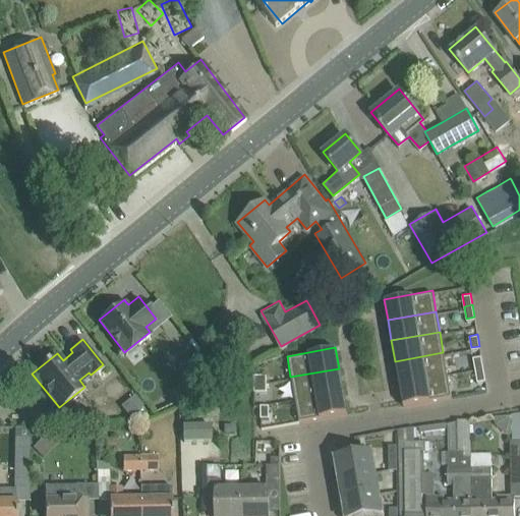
[(207,385),(225,377),(199,348),(186,359),(207,385)]
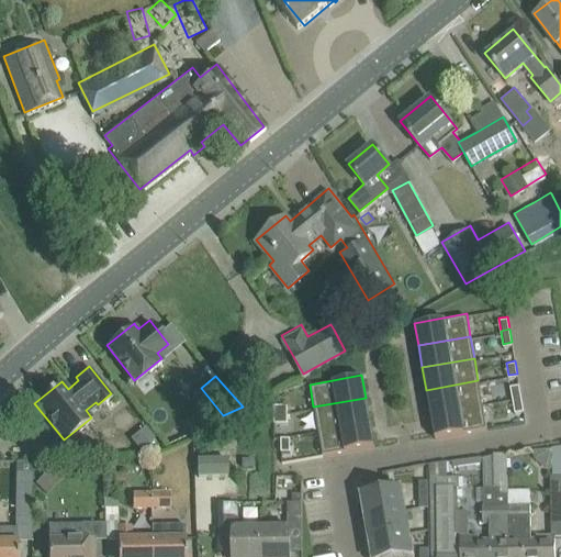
[(478,380),(426,390),(430,412),(482,403),(478,380)]
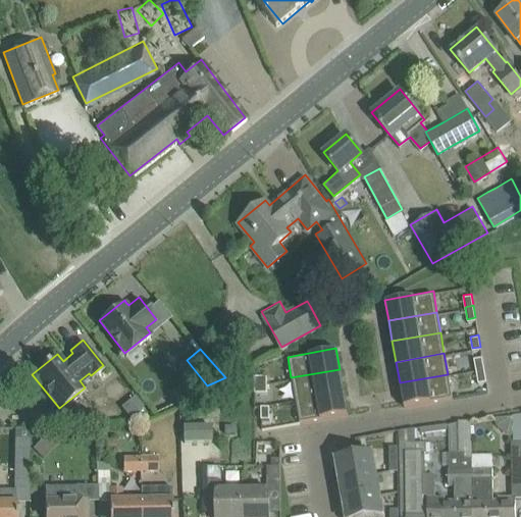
[(473,357),(475,369),(483,367),(481,355),(473,357)]
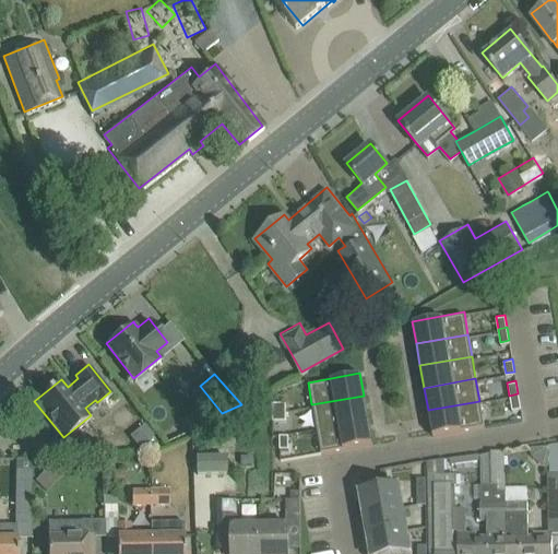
[(512,408),(520,407),(518,393),(509,396),(512,408)]
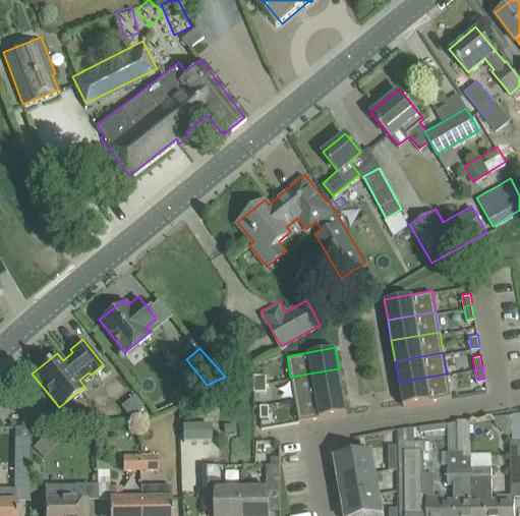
[(290,377),(294,398),(342,390),(339,368),(290,377)]
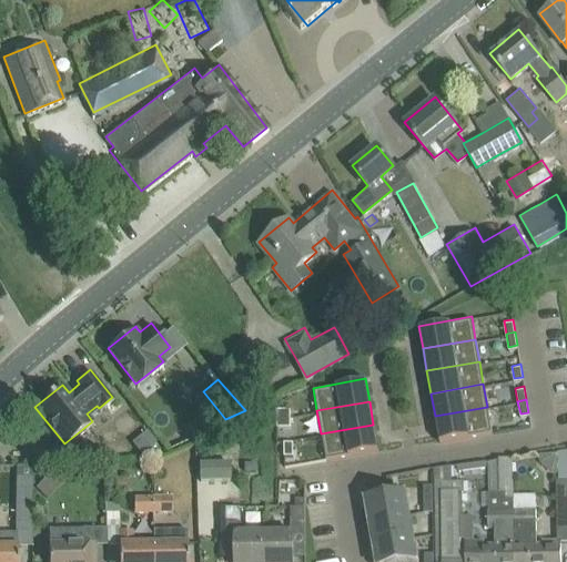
[(276,416),(287,416),(287,407),(276,407),(276,416)]
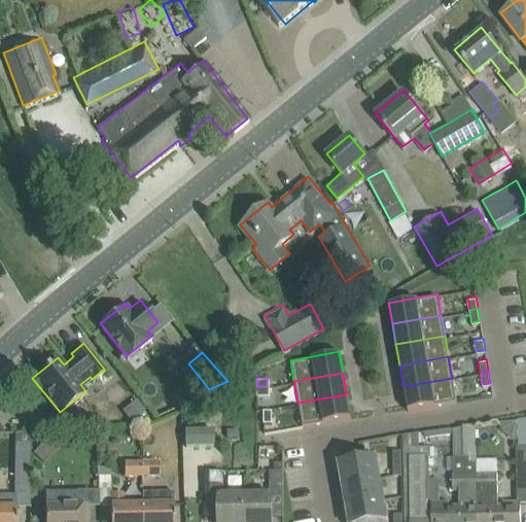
[(455,398),(452,378),(404,386),(407,407),(455,398)]
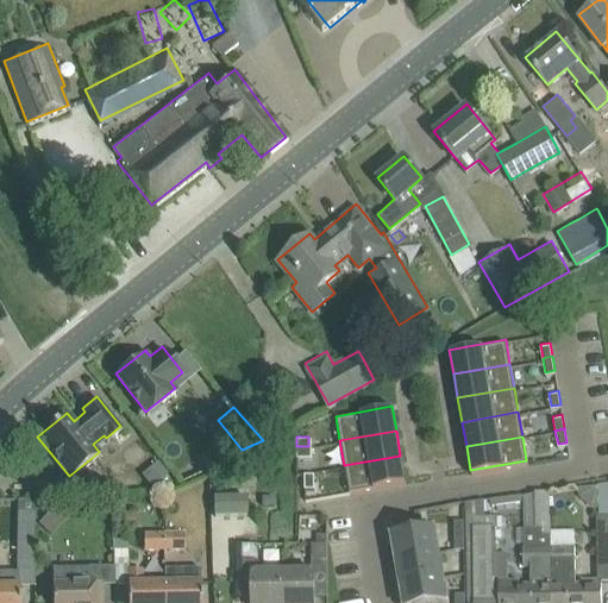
[(308,456),(308,446),(296,446),(296,456),(308,456)]
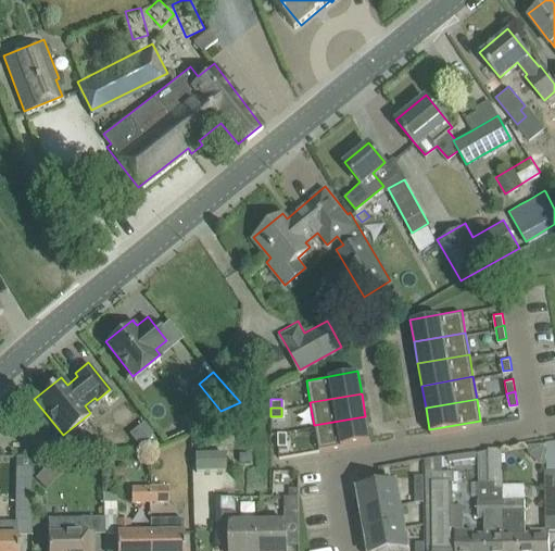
[(369,438),(365,416),(314,425),(318,448),(369,438)]
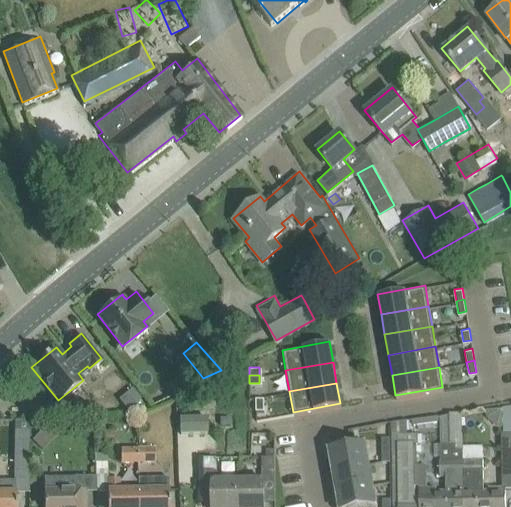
[(132,386),(118,397),(126,407),(140,396),(132,386)]
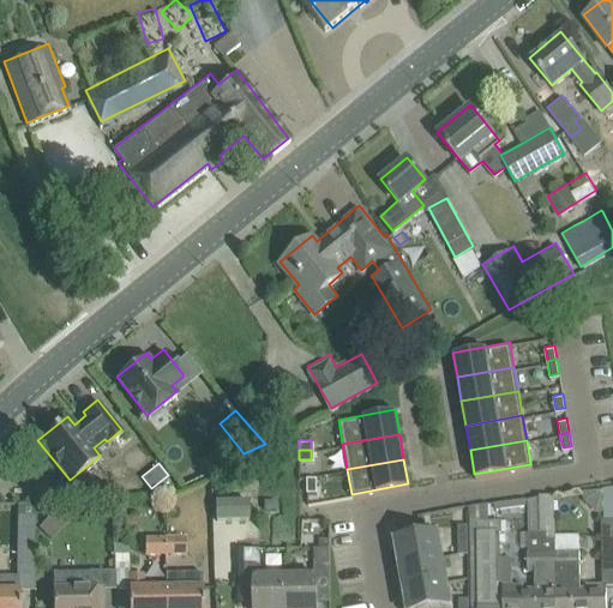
[(306,489),(316,489),(314,475),(305,475),(306,489)]
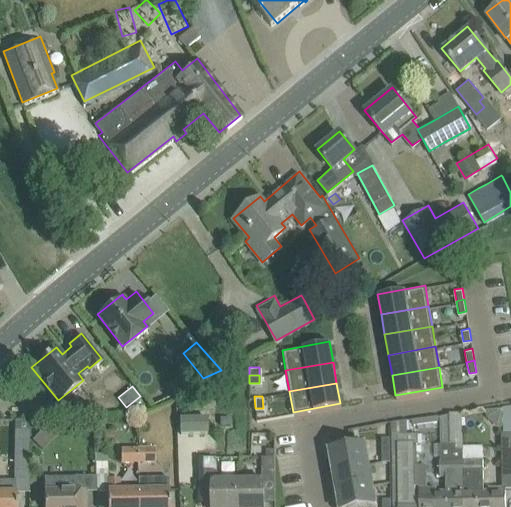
[(510,402),(502,404),(503,430),(501,430),(502,485),(488,485),(488,487),(483,487),(482,444),(463,444),(463,445),(461,445),(462,506),(504,506),(504,486),(510,485),(510,402)]
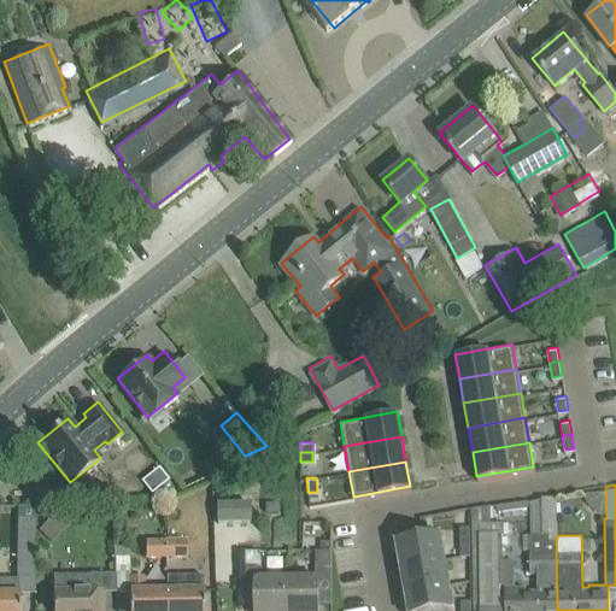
[(557,535),(557,495),(532,497),(533,532),(531,532),(531,533),(522,533),(522,547),(531,547),(531,571),(538,571),(538,587),(526,588),(526,585),(515,585),(514,557),(502,557),(502,532),(506,532),(506,521),(503,521),(503,520),(490,520),(490,504),(479,504),(480,606),(505,606),(505,610),(557,610),(556,536),(558,536),(558,535),(557,535)]
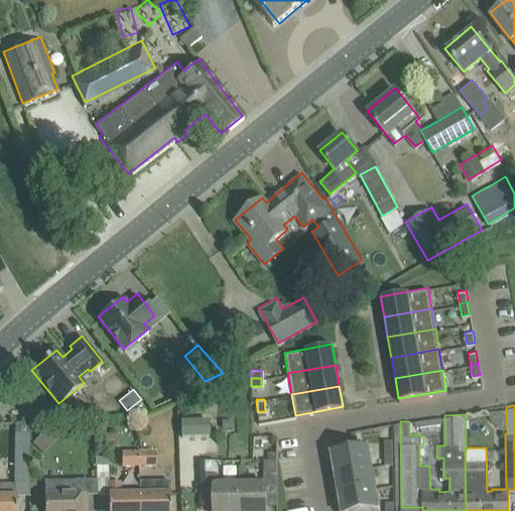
[(414,425),(439,421),(438,415),(413,419),(414,425)]
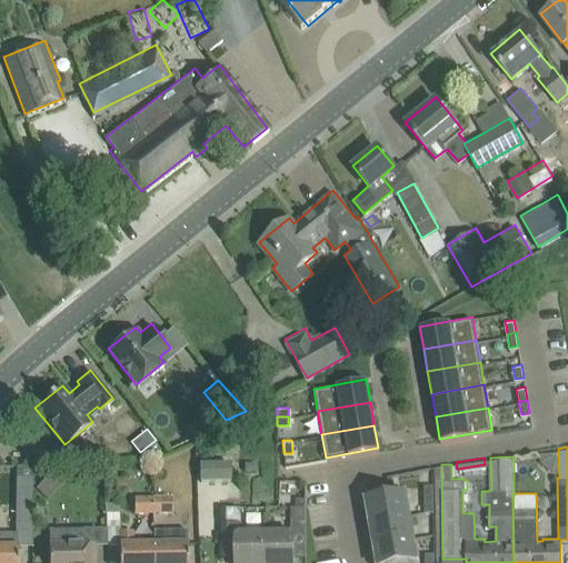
[(199,479),(229,478),(228,460),(199,461),(199,479)]
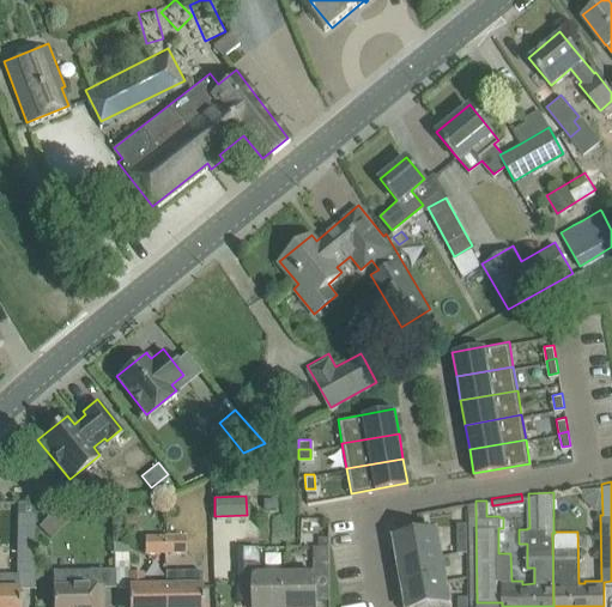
[(34,559),(35,505),(34,499),(16,499),(16,504),(14,559),(34,559)]
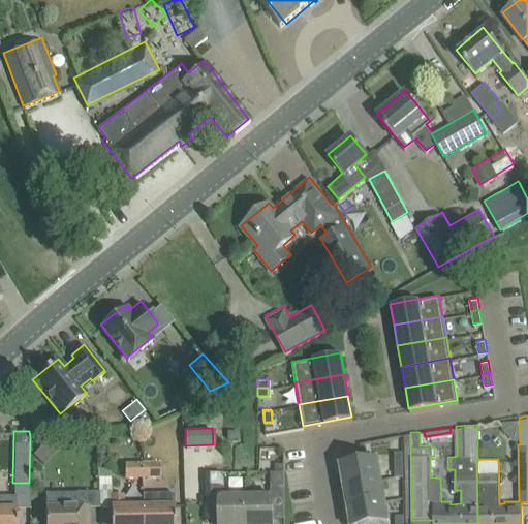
[(57,447),(48,437),(33,451),(42,461),(57,447)]
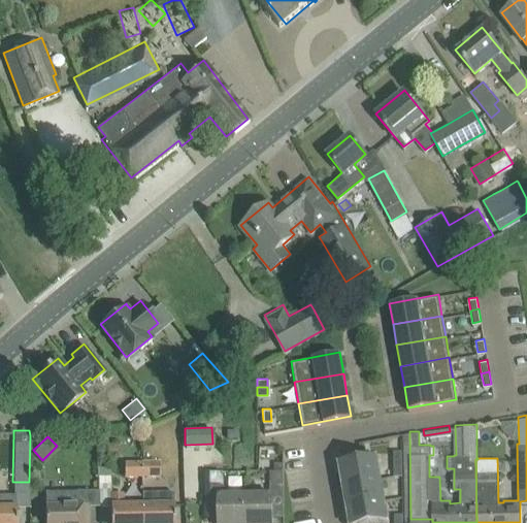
[(347,459),(336,460),(340,483),(380,476),(375,455),(377,455),(377,453),(367,455),(367,454),(347,457),(347,459)]
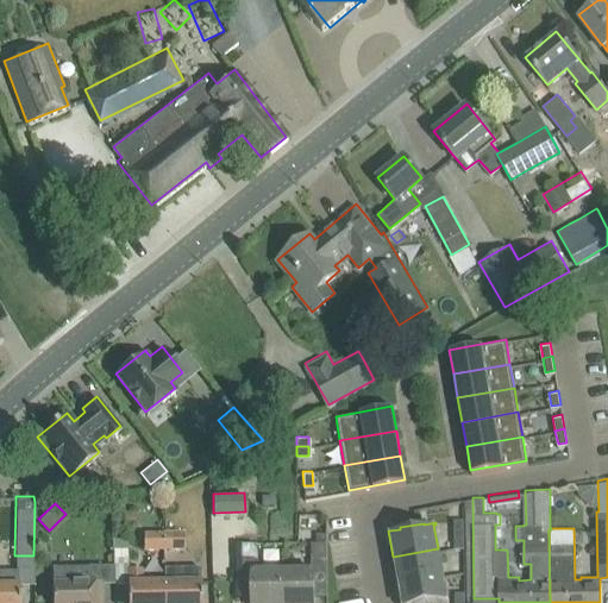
[(143,547),(162,547),(162,529),(143,529),(143,547)]
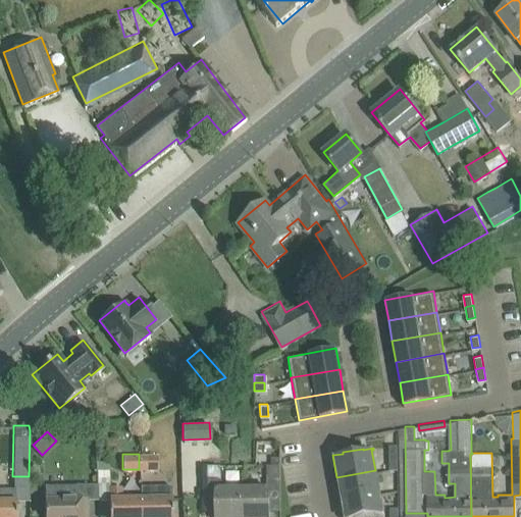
[(139,469),(157,469),(157,454),(139,454),(139,469)]
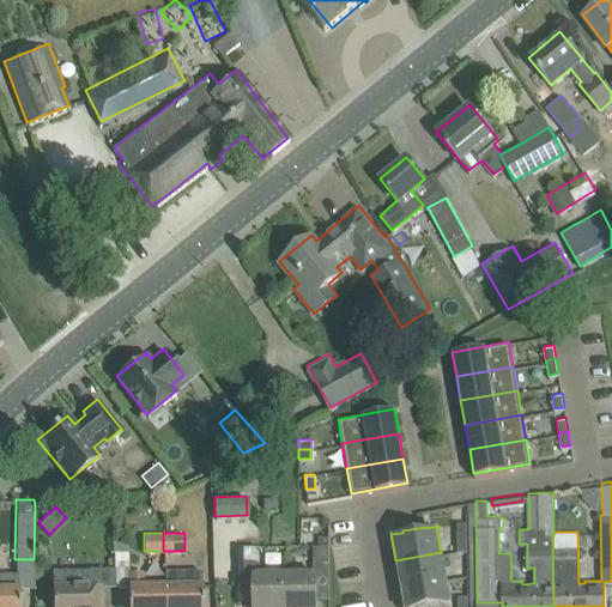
[(311,572),(285,574),(284,606),(315,606),(316,598),(316,596),(328,596),(328,544),(317,544),(313,544),(311,572)]
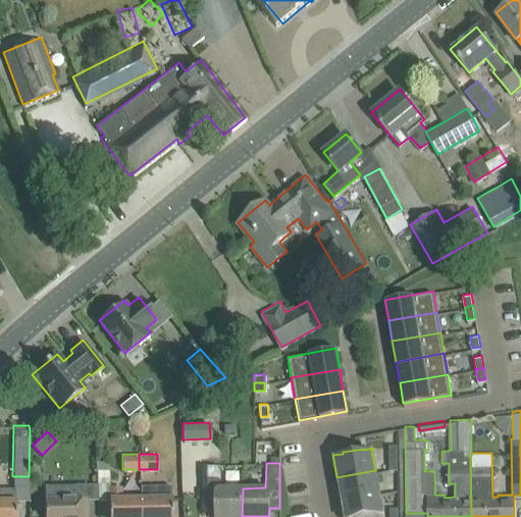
[(205,464),(205,477),(206,509),(216,509),(216,516),(242,516),(243,488),(216,488),(215,477),(218,477),(218,464),(205,464)]
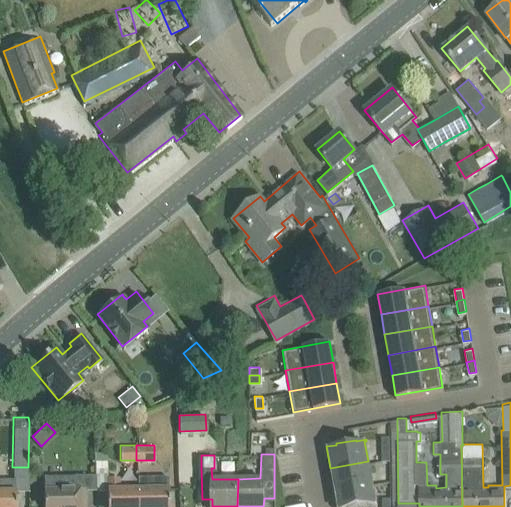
[(137,506),(137,487),(118,487),(118,475),(106,476),(106,459),(94,459),(95,487),(106,487),(106,506),(137,506)]
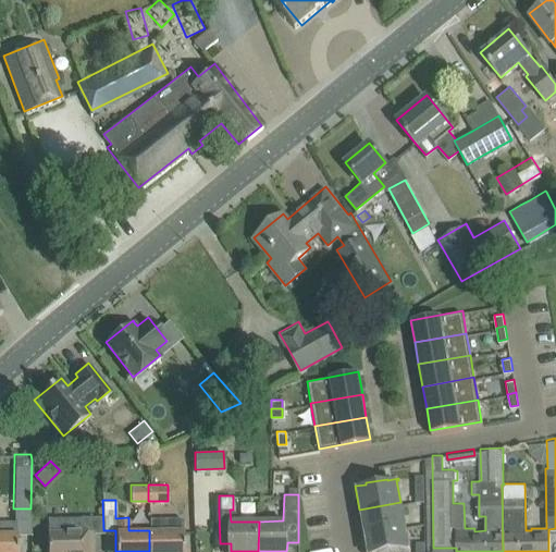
[(400,502),(359,510),(363,532),(404,525),(400,502)]
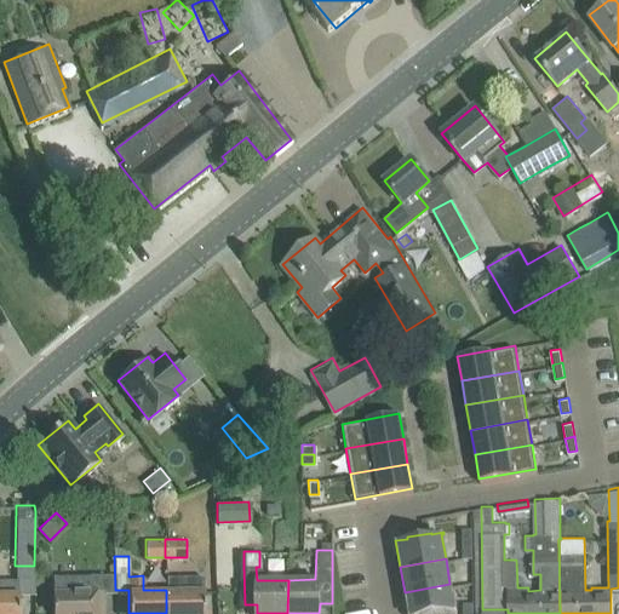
[(102,613),(102,597),(102,590),(101,590),(92,591),(91,574),(51,575),(52,591),(52,598),(52,613),(102,613)]
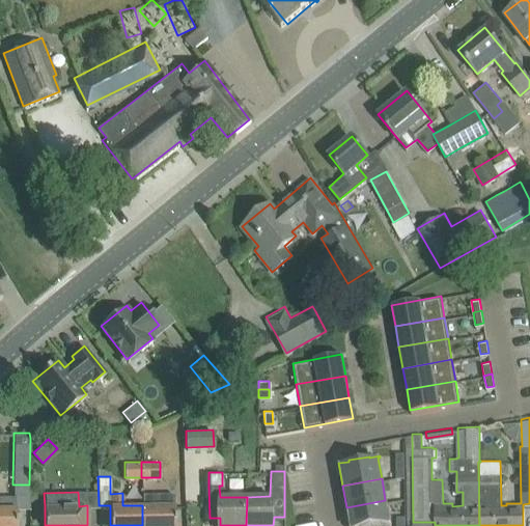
[(142,505),(142,525),(174,525),(173,493),(142,493),(142,505)]
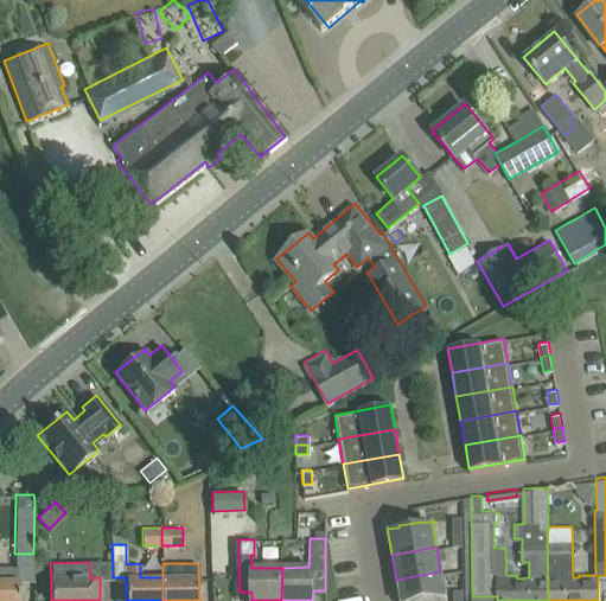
[(0,600),(18,600),(18,567),(0,566),(0,600)]
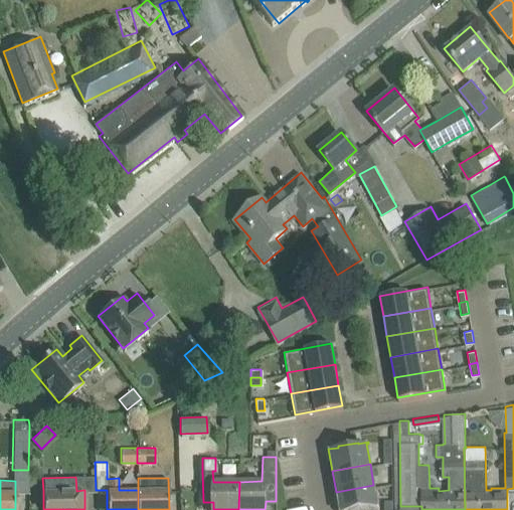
[(373,485),(336,492),(339,509),(363,509),(369,509),(369,508),(379,506),(379,504),(377,505),(373,485)]
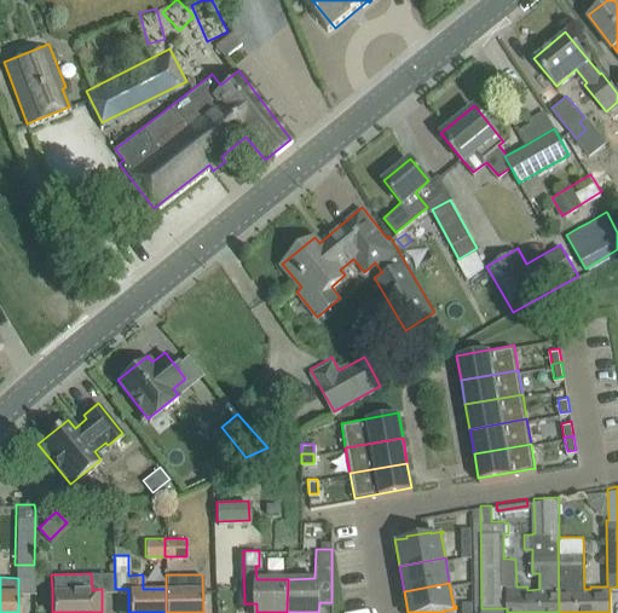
[(461,612),(472,612),(472,600),(462,601),(461,612)]
